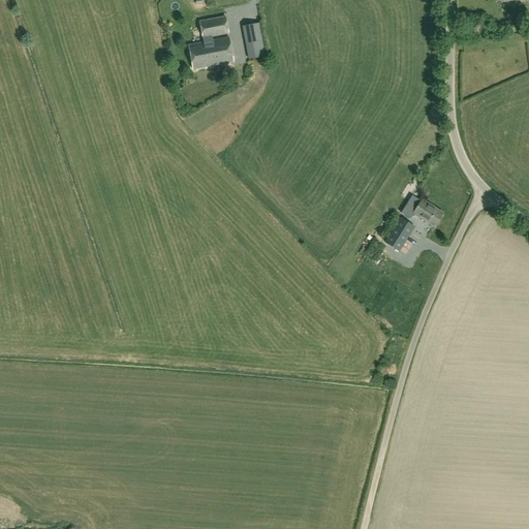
[(234,62),(228,37),(211,41),(210,37),(228,33),(225,17),(199,22),(203,38),(199,38),(199,43),(188,45),(193,69),(234,62)]
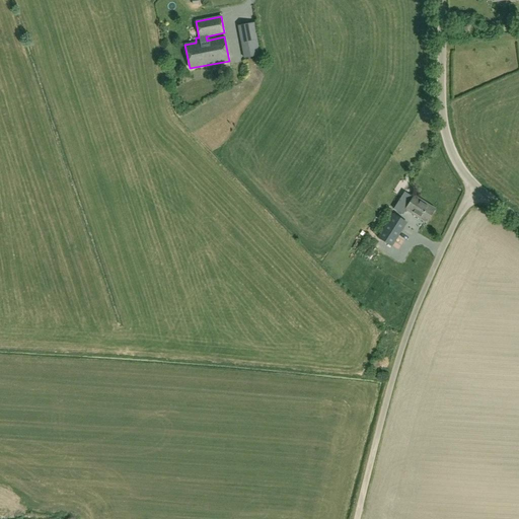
[(238,33),(253,32),(252,16),(237,17),(238,33)]
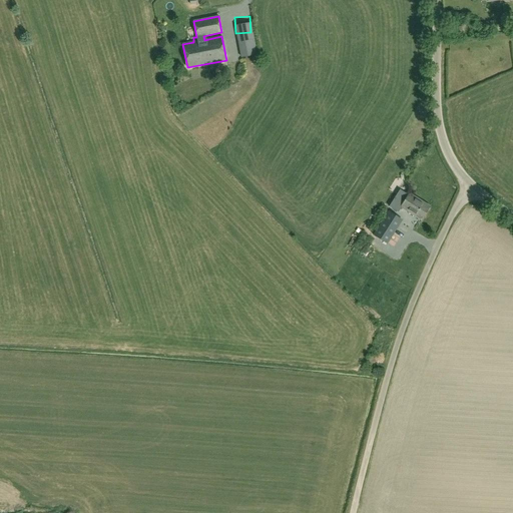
[(242,58),(257,55),(253,40),(239,42),(242,58)]
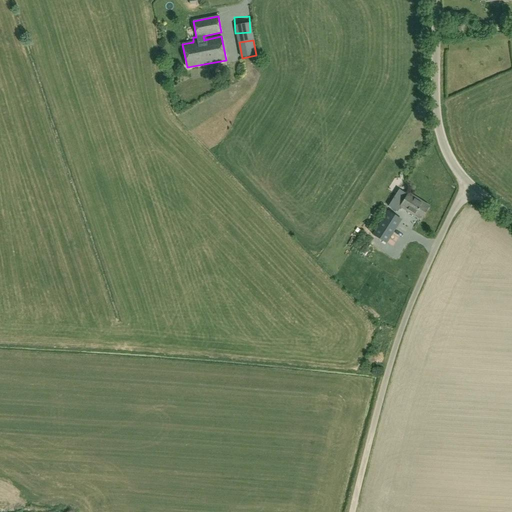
[(400,207),(420,220),(429,206),(409,193),(400,207)]
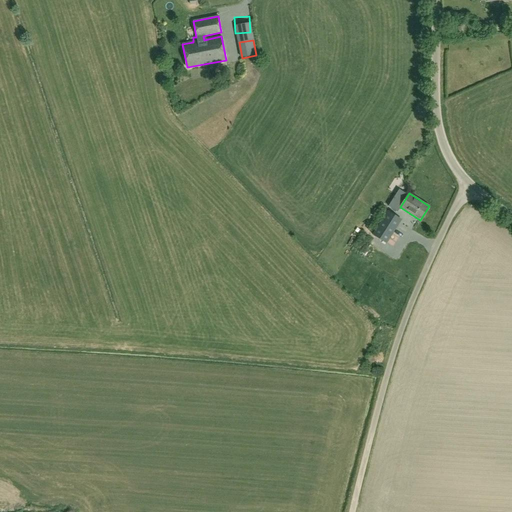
[(388,211),(372,234),(386,243),(401,219),(388,211)]
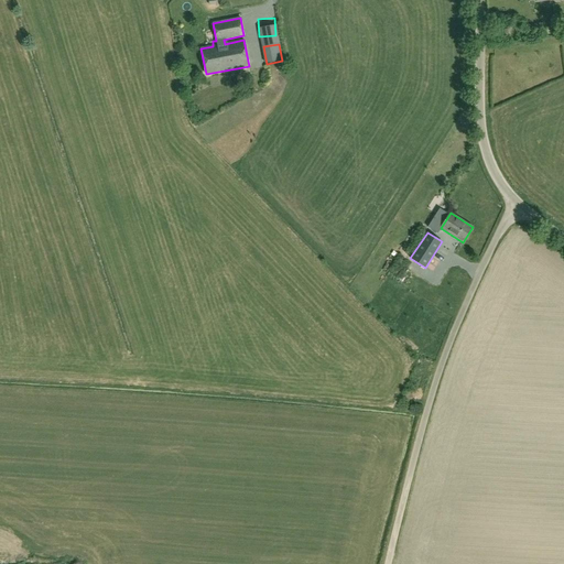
All buildings are outlined.
